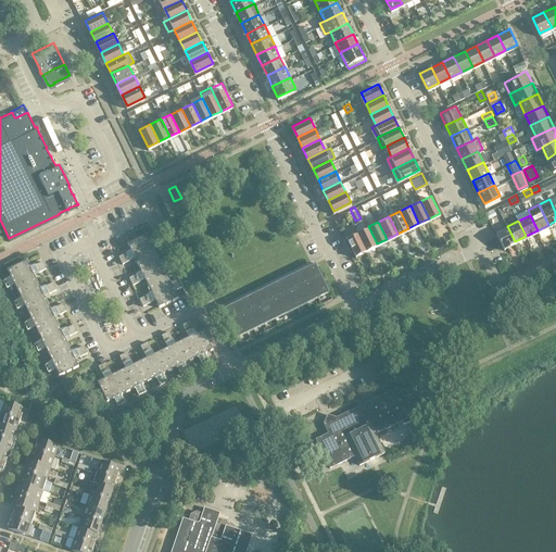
[(377,243),(368,226),(357,231),(366,249),(377,243)]
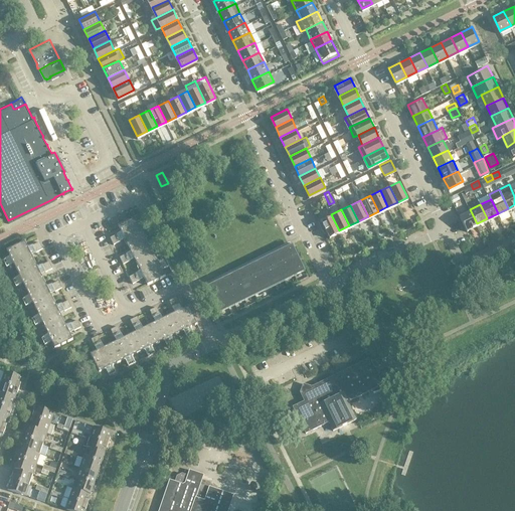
[(477,223),(470,209),(459,214),(466,228),(477,223)]
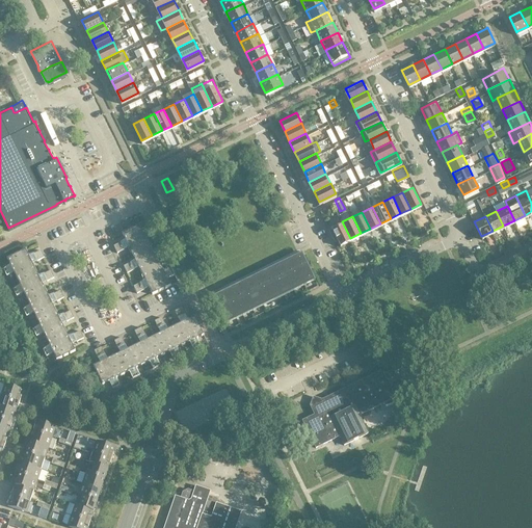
[(143,228),(140,220),(122,230),(125,237),(121,239),(124,246),(129,244),(132,251),(151,241),(148,235),(154,232),(153,228),(151,225),(143,228)]
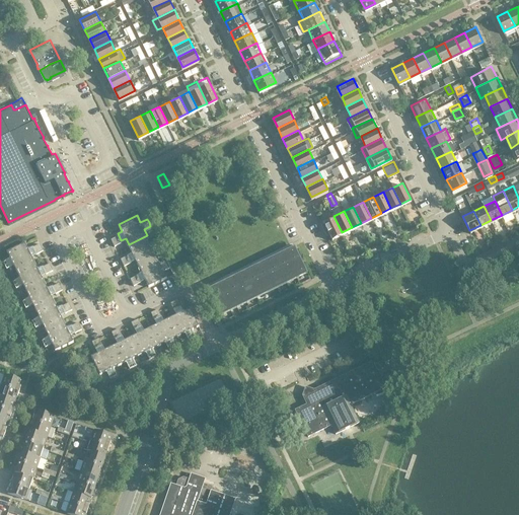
[(342,232),(334,216),(323,221),(331,237),(342,232)]
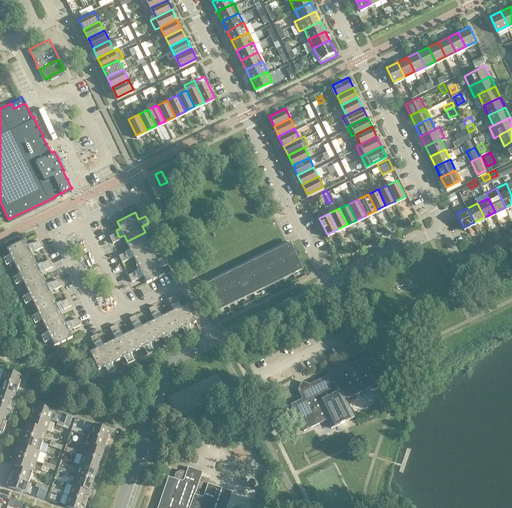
[(119,237),(116,230),(109,233),(112,240),(119,237)]
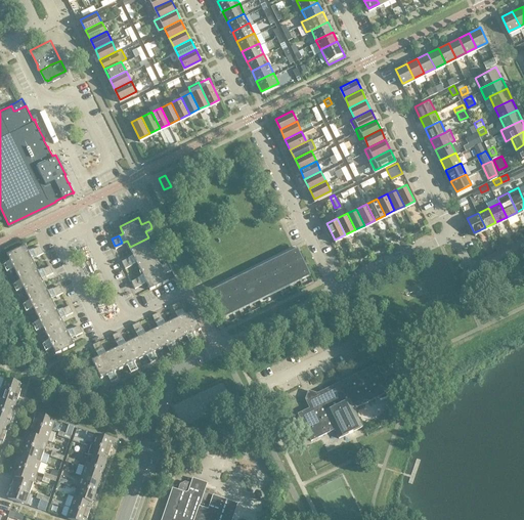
[(151,244),(148,237),(130,247),(133,253),(129,255),(132,262),(136,260),(139,266),(158,258),(155,251),(162,248),(159,241),(151,244)]
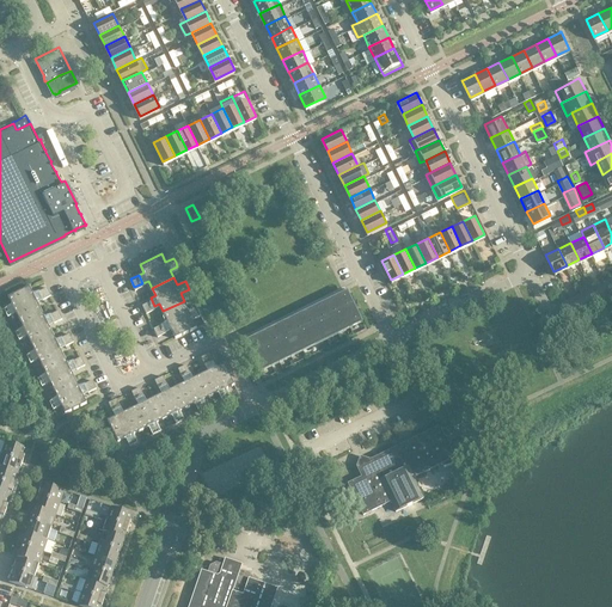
[(34,290),(29,283),(7,293),(11,301),(4,305),(7,313),(16,310),(19,317),(41,306),(37,299),(42,296),(38,288),(34,290)]
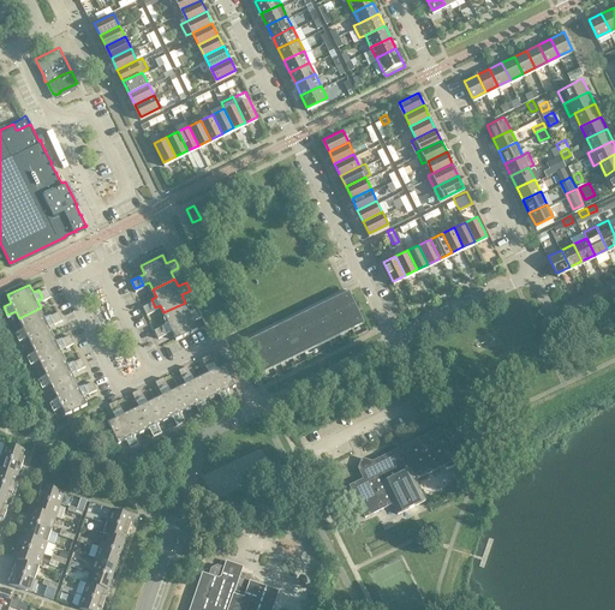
[(51,293),(47,286),(39,289),(42,298),(51,293)]
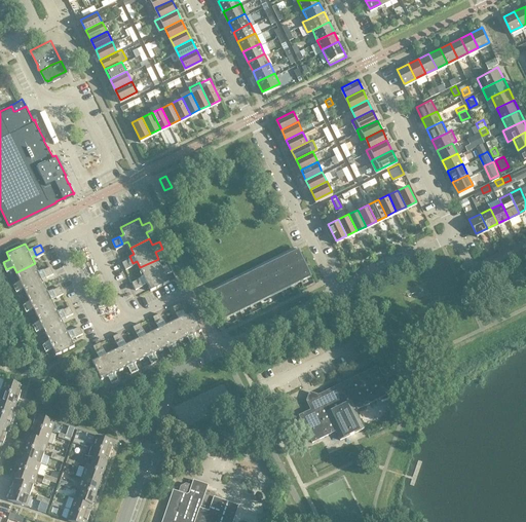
[(298,247),(297,247),(298,248),(211,290),(210,290),(223,318),(311,273),(298,247)]
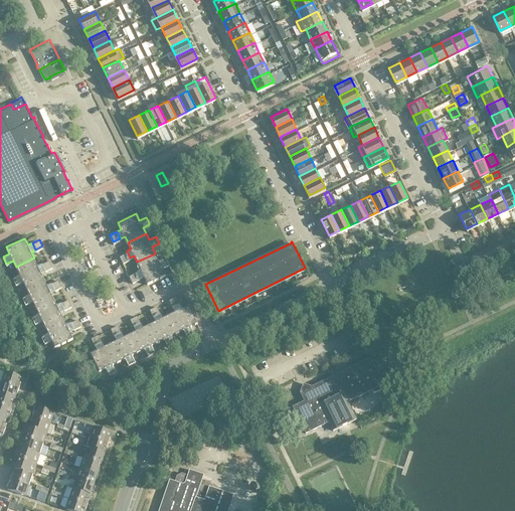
[(130,258),(127,250),(120,254),(123,262),(130,258)]
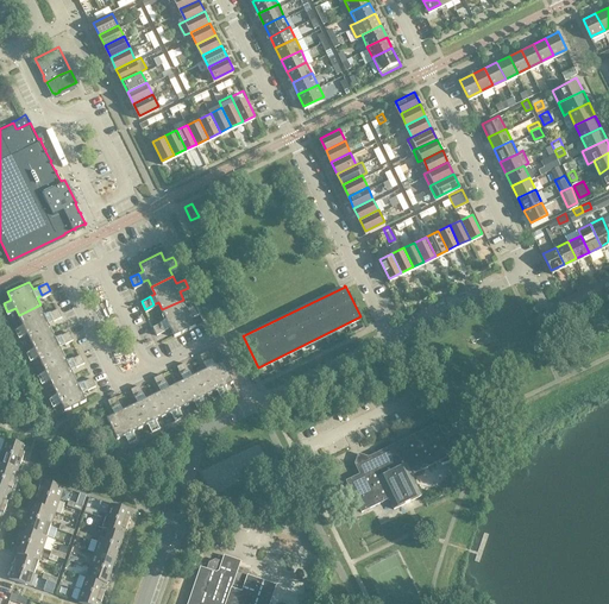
[(187,307),(183,300),(162,309),(165,318),(161,320),(164,328),(170,325),(174,333),(195,322),(192,315),(199,310),(195,303),(187,307)]
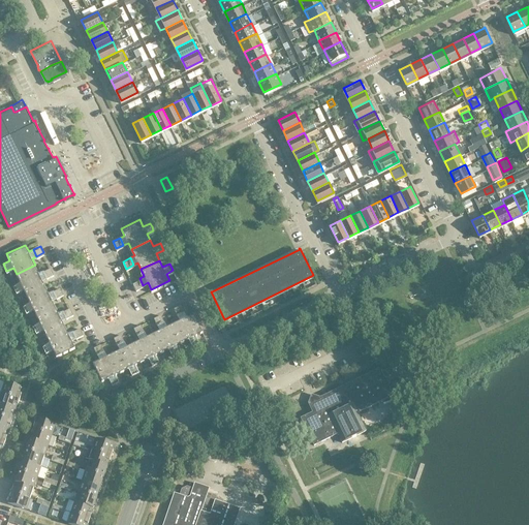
[(38,272),(35,265),(17,274),(20,280),(12,284),(17,291),(23,287),(26,295),(44,285),(41,278),(47,276),(42,269),(38,272)]
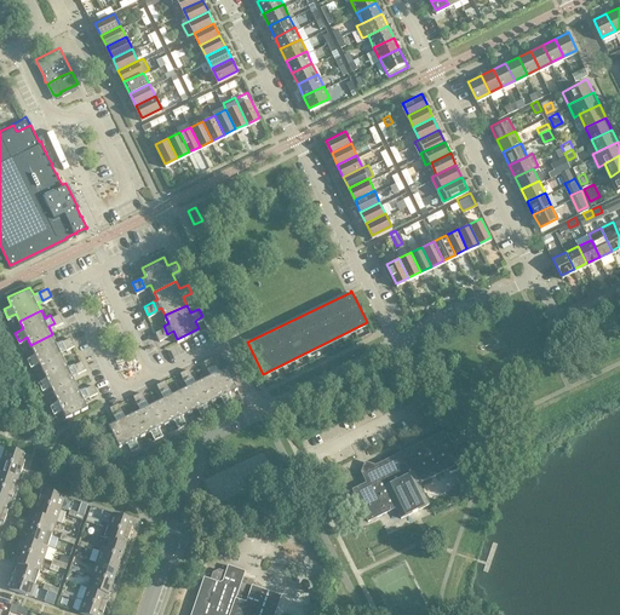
[(63,320),(58,311),(50,315),(55,323),(63,320)]
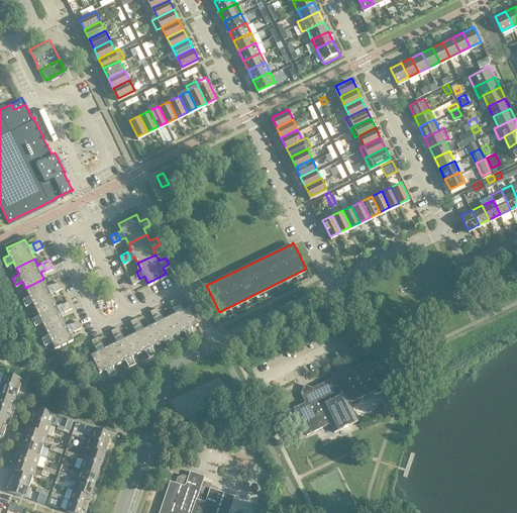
[(139,279),(136,272),(129,275),(132,282),(139,279)]
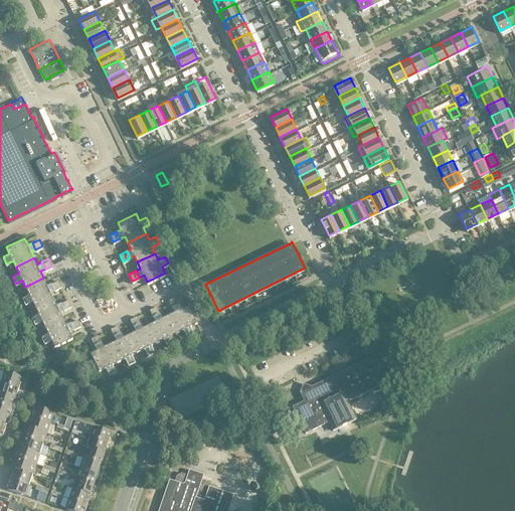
[(47,284),(43,278),(25,287),(28,293),(22,296),(25,303),(32,300),(35,306),(53,297),(50,291),(54,289),(51,282),(47,284)]
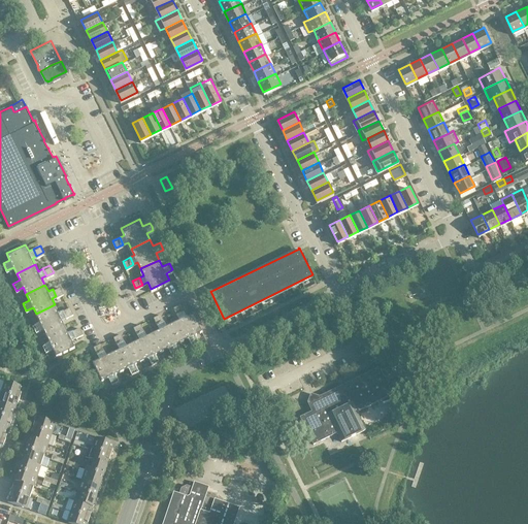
[(63,292),(60,285),(53,289),(56,296),(63,292)]
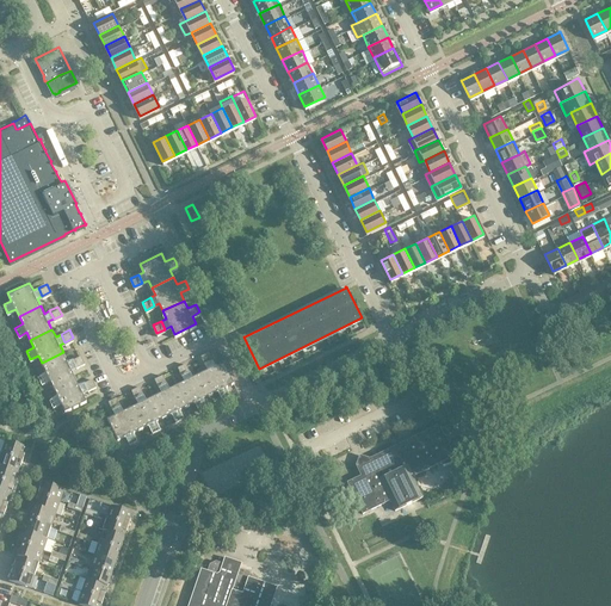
[(213,358),(209,350),(201,353),(204,362),(213,358)]
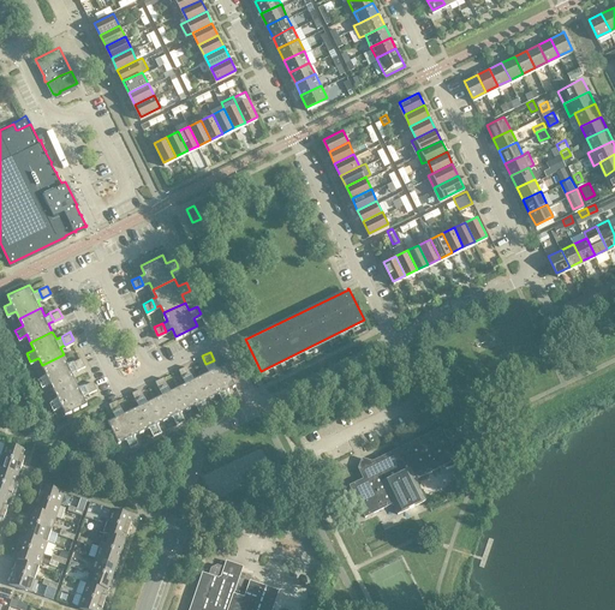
[(67,362),(64,354),(42,365),(46,372),(37,377),(42,384),(49,381),(53,388),(75,377),(71,370),(77,368),(72,359),(67,362)]
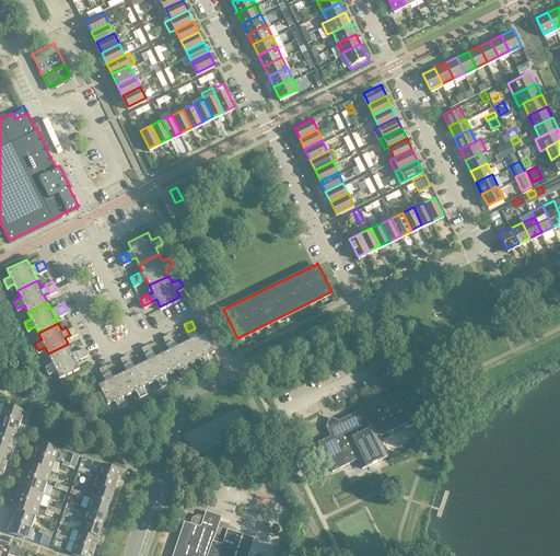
[(78,332),(73,324),(66,327),(70,335),(78,332)]
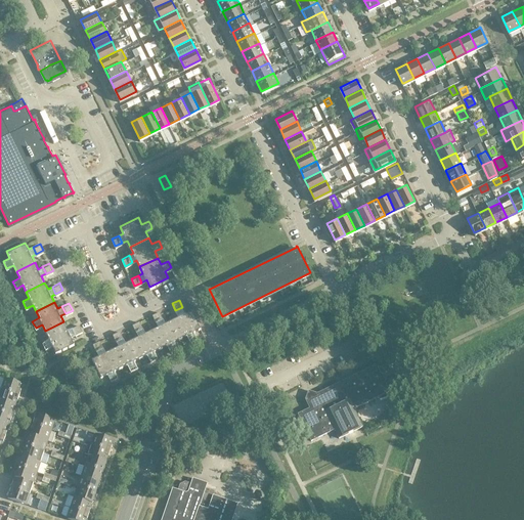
[(184,311),(182,307),(175,310),(177,314),(171,318),(180,337),(186,334),(189,340),(197,337),(193,330),(201,327),(191,308),(184,311)]
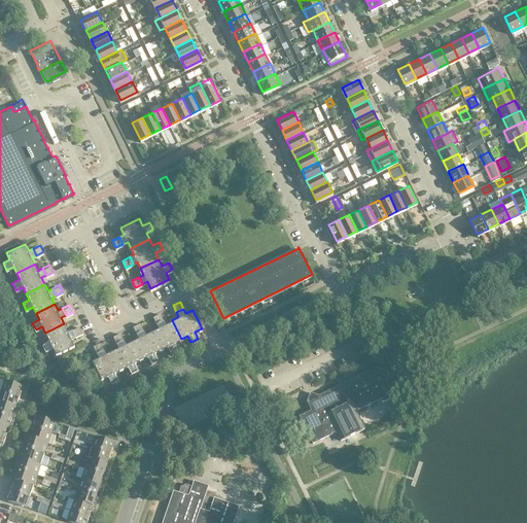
[(164,318),(160,311),(152,315),(156,322),(164,318)]
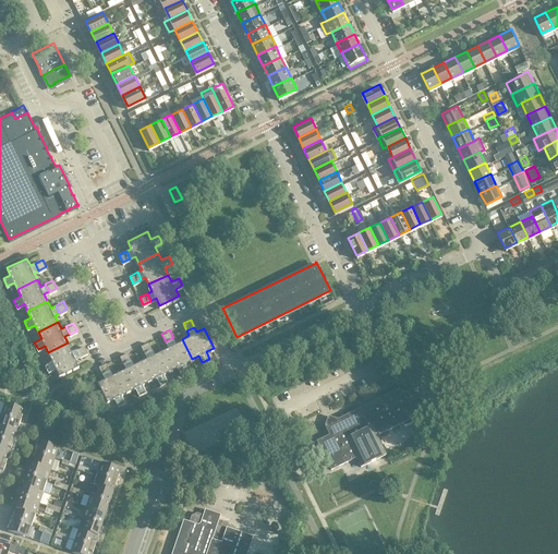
[(176,342),(173,337),(166,341),(168,346),(161,349),(171,369),(178,365),(181,373),(189,369),(185,362),(192,359),(182,339),(176,342)]
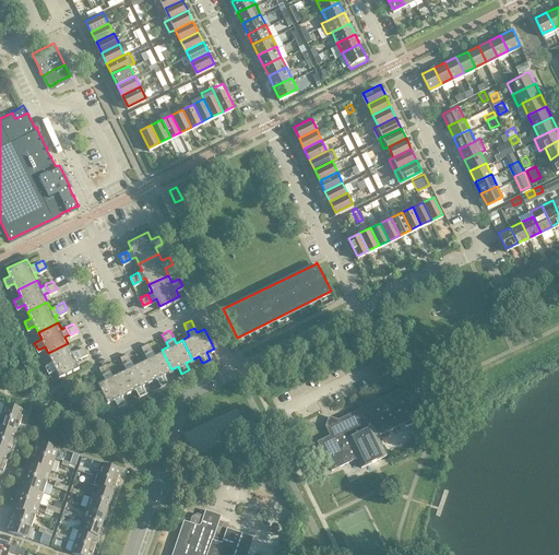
[(152,349),(149,341),(141,344),(144,352),(152,349)]
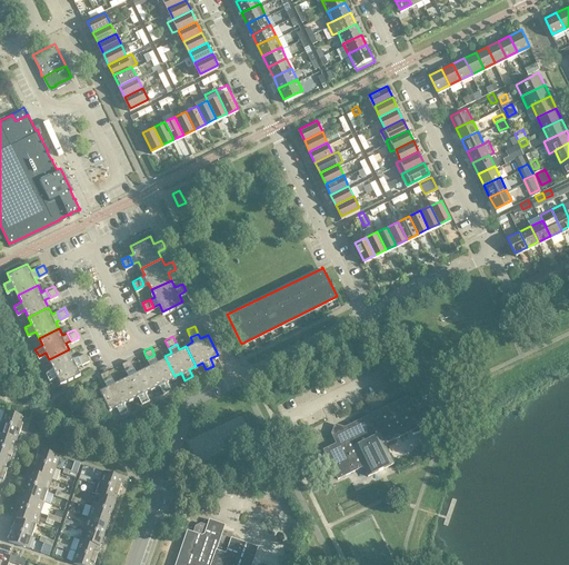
[(73,357),(69,349),(49,359),(52,367),(46,370),(49,378),(57,374),(60,382),(80,372),(77,365),(81,362),(78,355),(73,357)]
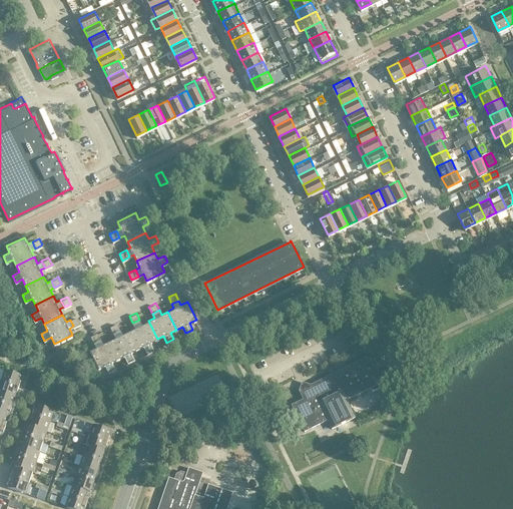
[(80,323),(77,316),(70,320),(73,326),(80,323)]
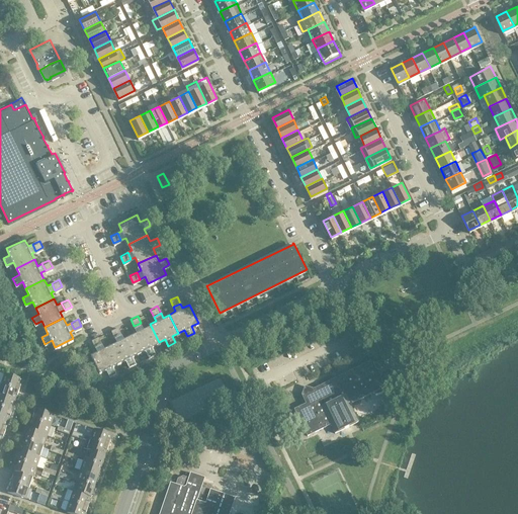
[(143,327),(141,323),(134,326),(137,331),(130,334),(139,352),(145,349),(149,355),(156,352),(152,345),(159,342),(150,324),(143,327)]
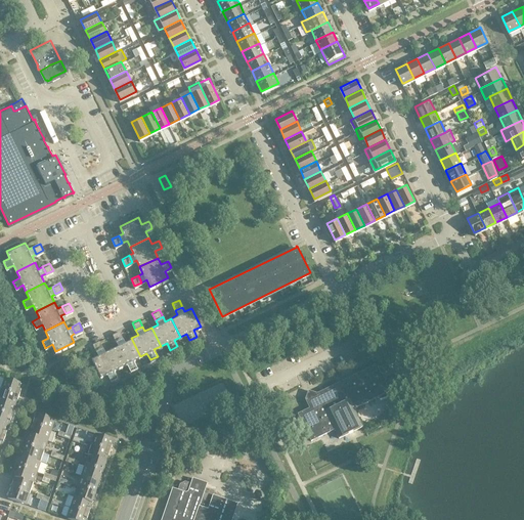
[(123,336),(120,329),(113,333),(116,340),(123,336)]
